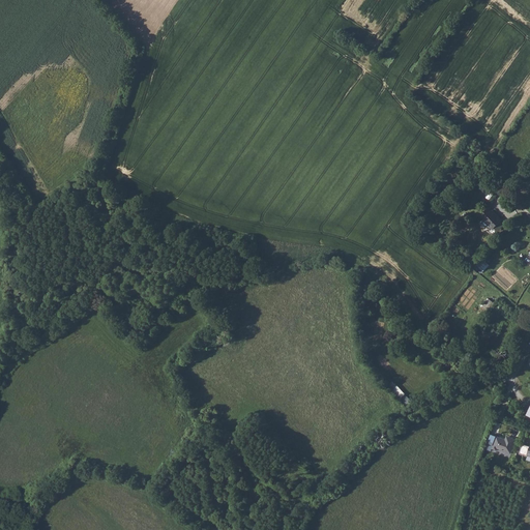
[(450,206),(448,204),(442,211),(443,213),(450,206)]
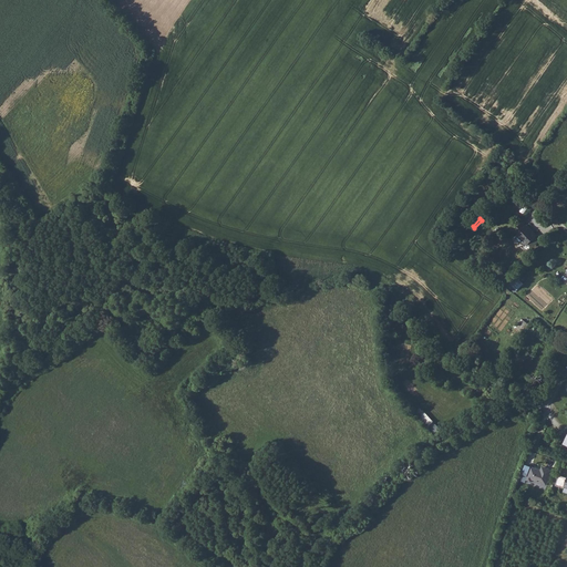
[(517,234),(528,245),(529,244),(536,237),(537,236),(527,225),(526,226),(523,223),(515,229),(518,233),(517,234)]
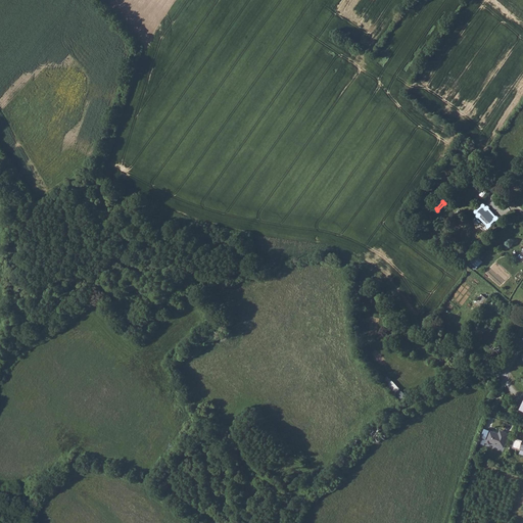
[(497,221),(494,219),(488,225),(490,228),(497,221)]
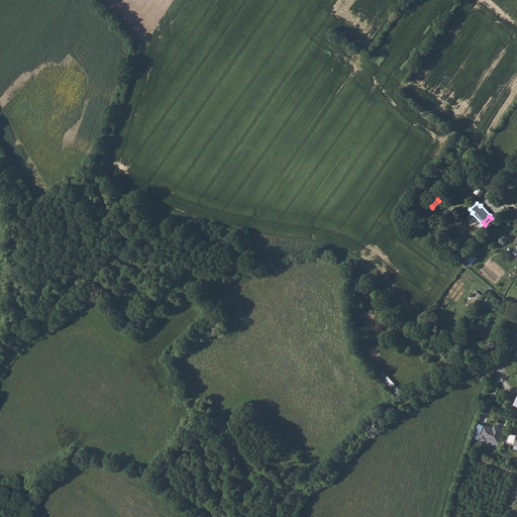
[(478,259),(471,251),(462,260),(468,266),(471,263),(472,265),(478,259)]
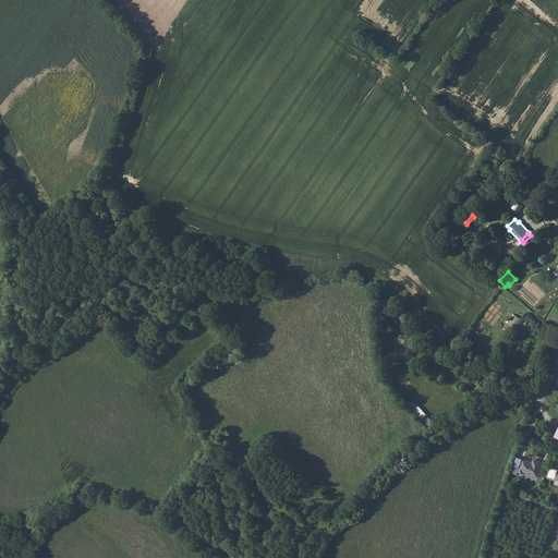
[(521,318),(513,314),(508,323),(514,327),(521,318)]
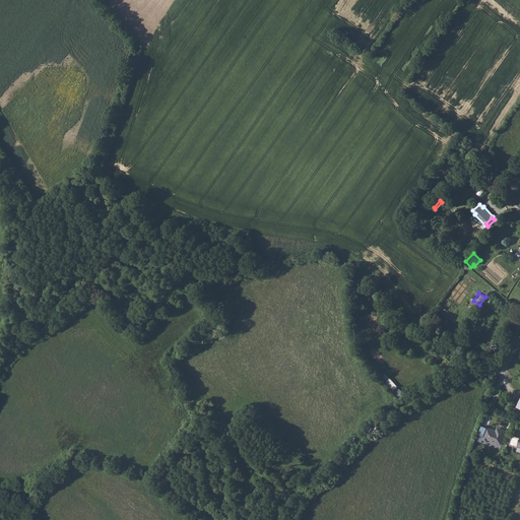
[(399,396),(403,393),(386,373),(382,377),(399,396)]
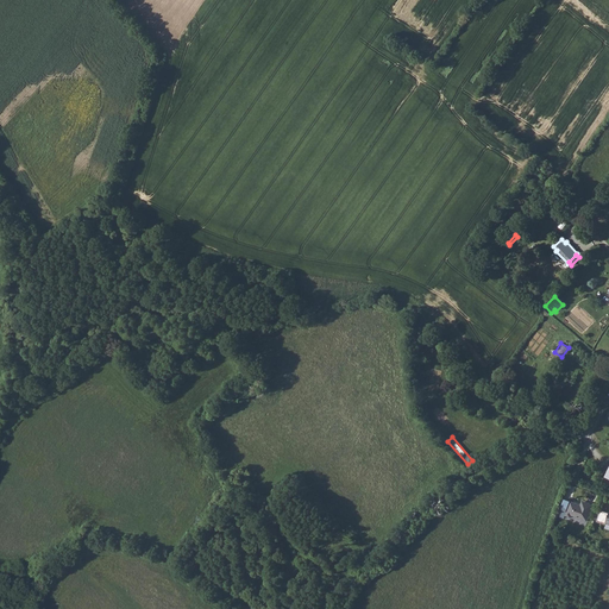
[(581,504),(565,498),(558,516),(564,519),(565,515),(571,518),(572,515),(577,518),(578,515),(583,516),(584,520),(588,521),(594,504),(585,502),(583,506),(581,504)]
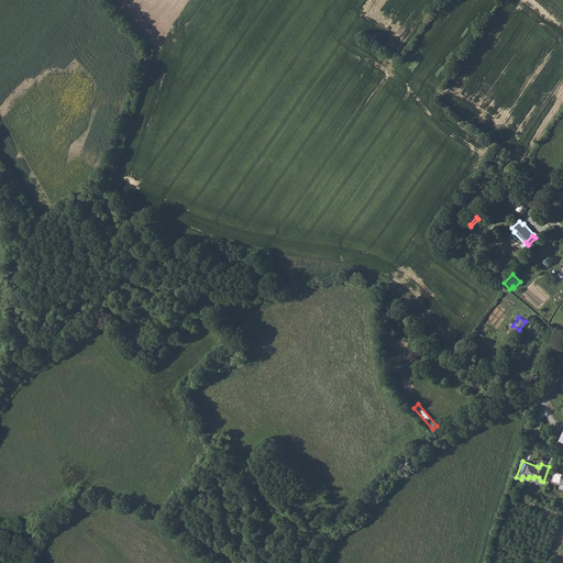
[(562,474),(555,472),(552,482),(560,485),(561,483),(562,483),(562,474)]
